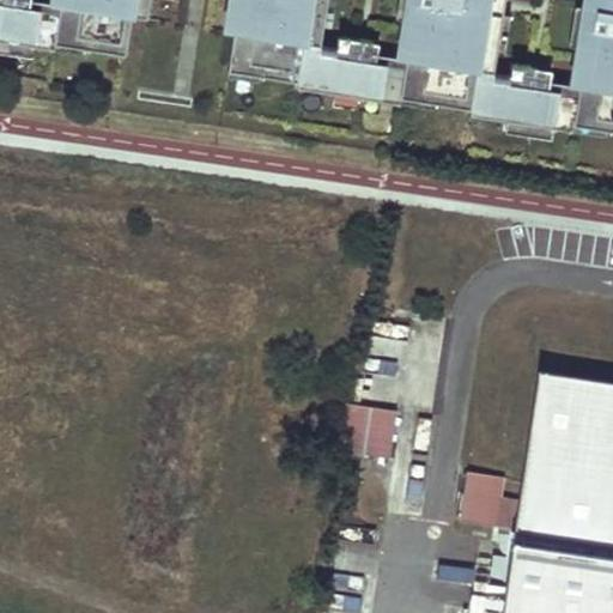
[(0,0),(0,42),(55,50),(58,38),(89,43),(87,49),(126,55),(132,17),(149,19),(151,0),(0,0)]
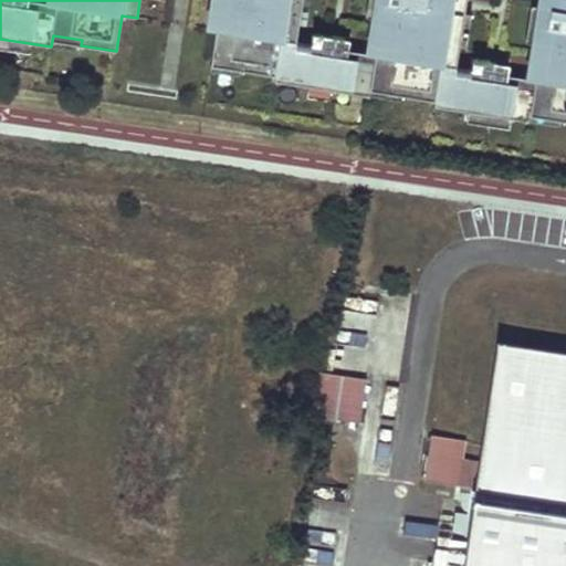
[(212,0),(209,28),(217,29),(212,61),(241,65),(240,71),(276,76),(275,83),(370,97),(373,85),(401,90),(400,96),(437,102),(436,107),(531,123),(532,111),(562,115),(561,121),(565,122),(565,0),(541,0),(540,9),(543,10),(540,27),(536,27),(528,80),(509,76),(510,66),(474,61),(473,71),(457,69),(460,49),(456,49),(461,14),(464,14),(467,0),(380,0),(380,2),(377,1),(368,54),(349,52),(350,41),(314,35),(313,45),(296,43),(300,24),(296,23),(299,0),(212,0)]
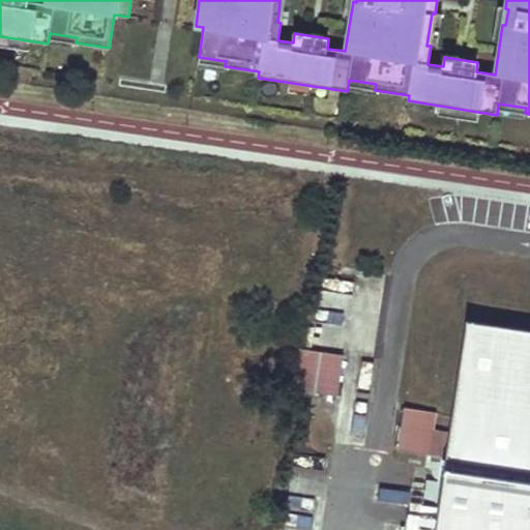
[(529,529),(529,331),(466,322),(435,529),(529,529)]
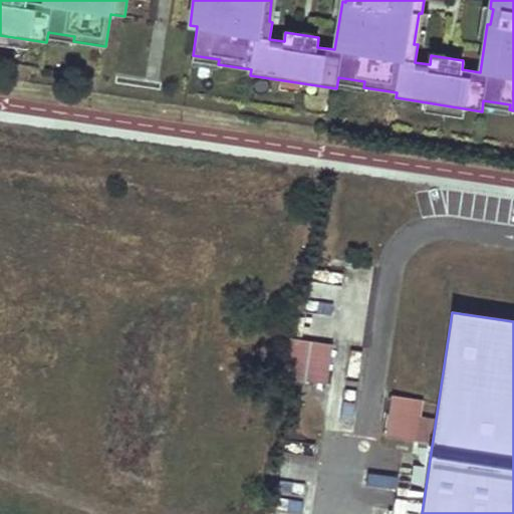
[(296,314),(292,334),(326,340),(330,320),(296,314)]
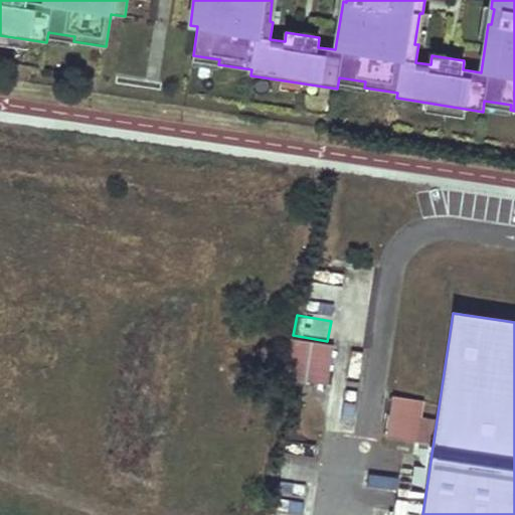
[(290,338),(283,378),(328,385),(334,346),(290,338)]
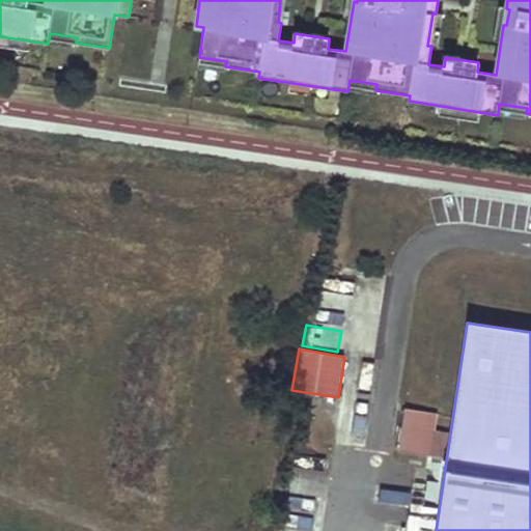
[(435,432),(437,414),(403,410),(397,453),(445,460),(449,435),(435,432)]
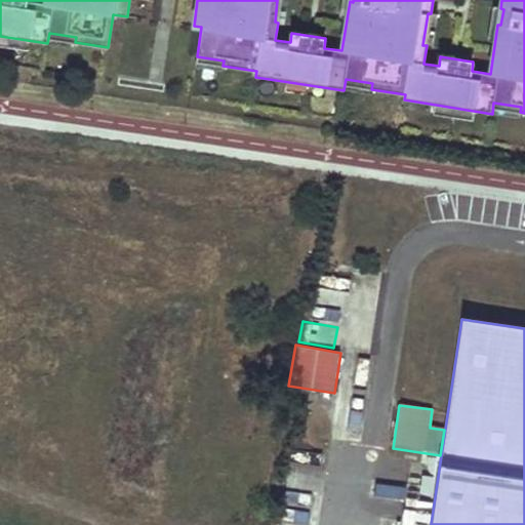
[(373,498),(401,502),(403,489),(375,485),(373,498)]
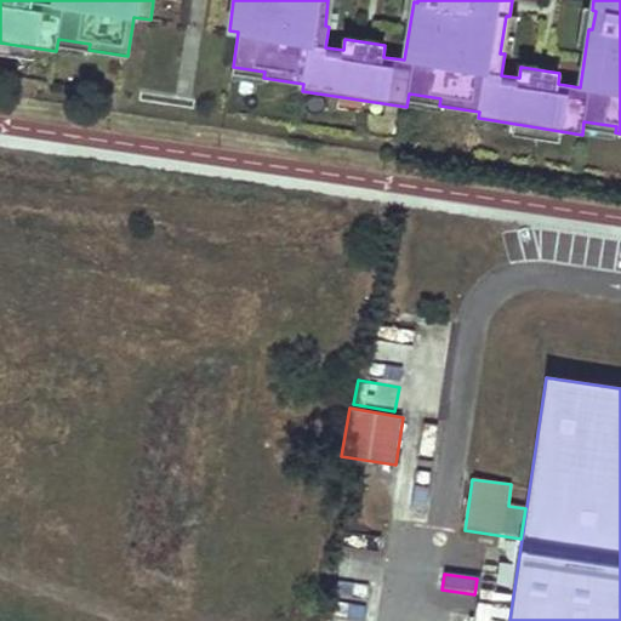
[(336,604),(335,617),(362,620),(363,605),(336,604)]
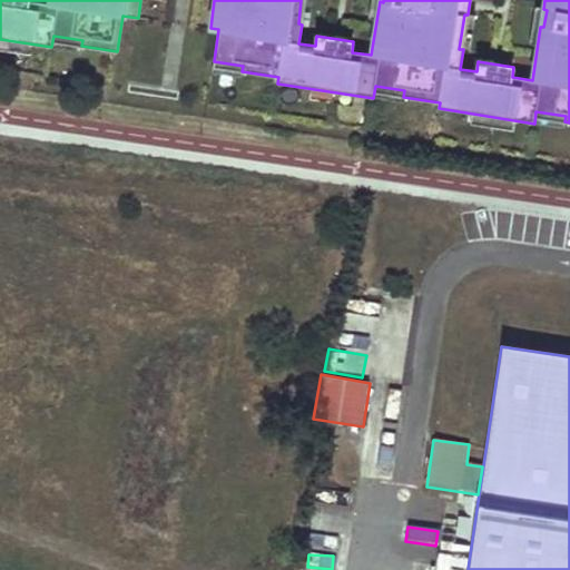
All buildings are outlined.
